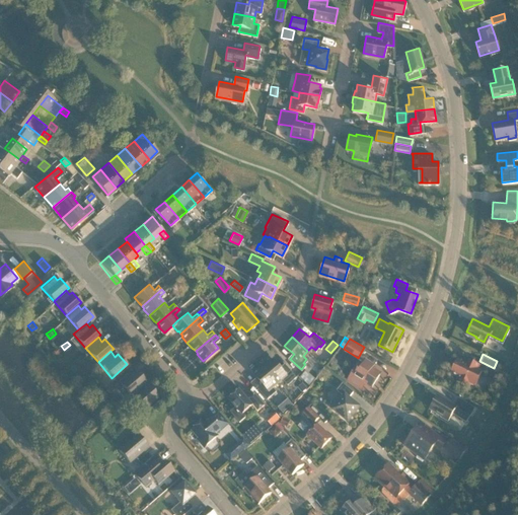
[(469,360),(457,355),(449,371),(457,375),(455,379),(468,385),(470,381),(474,383),(482,369),(477,367),(479,362),(470,358),(469,360)]
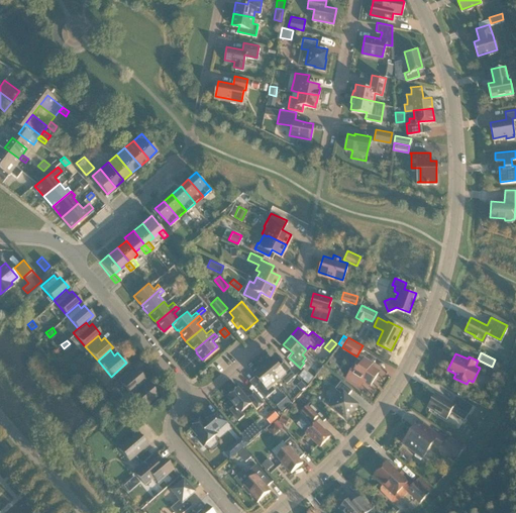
[(263,364),(276,380),(281,376),(286,382),(295,374),(283,361),(279,364),(272,355),(263,364)]
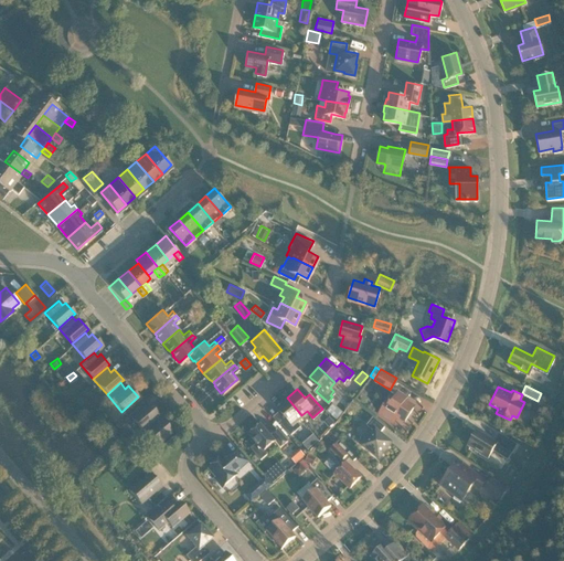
[(82,403),(84,397),(77,393),(75,401),(82,403)]
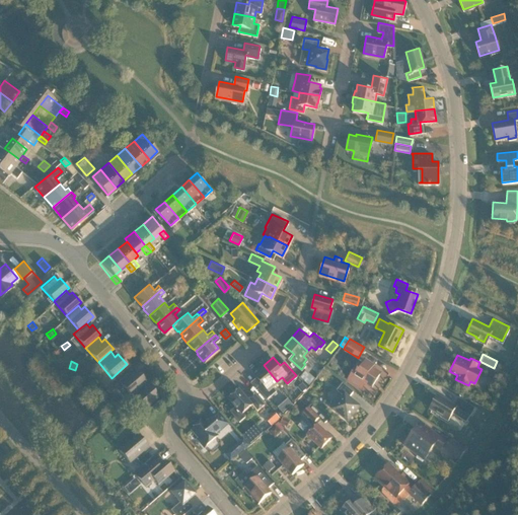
[(361,361),(350,378),(361,385),(364,380),(369,384),(377,371),(361,361)]
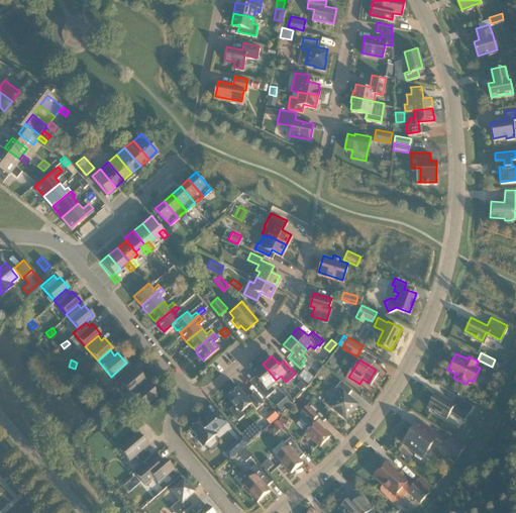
[(271,384),(276,380),(263,364),(252,372),(260,380),(255,384),(266,396),(275,388),(271,384)]
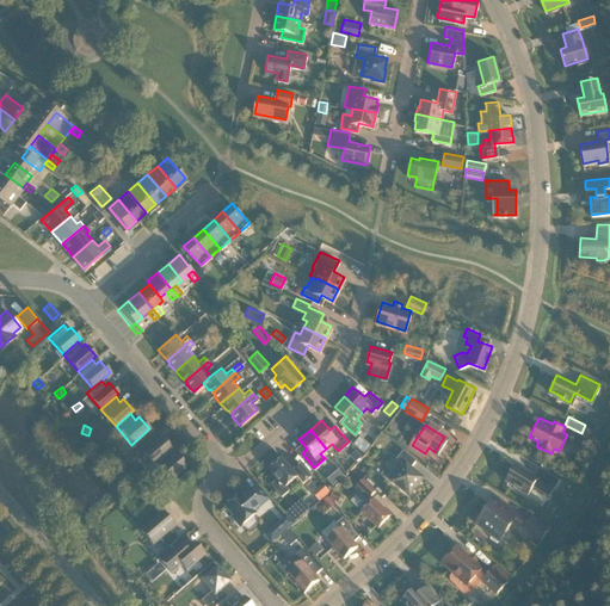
[(152,463),(166,450),(170,447),(160,436),(156,438),(152,433),(137,446),(152,463)]
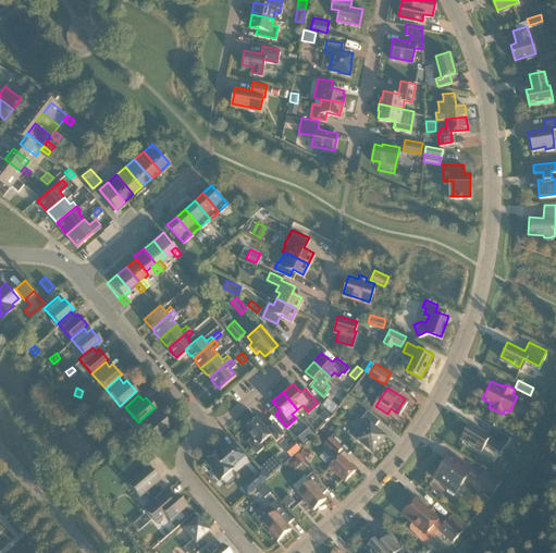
[(334,401),(328,408),(331,412),(337,404),(334,401)]
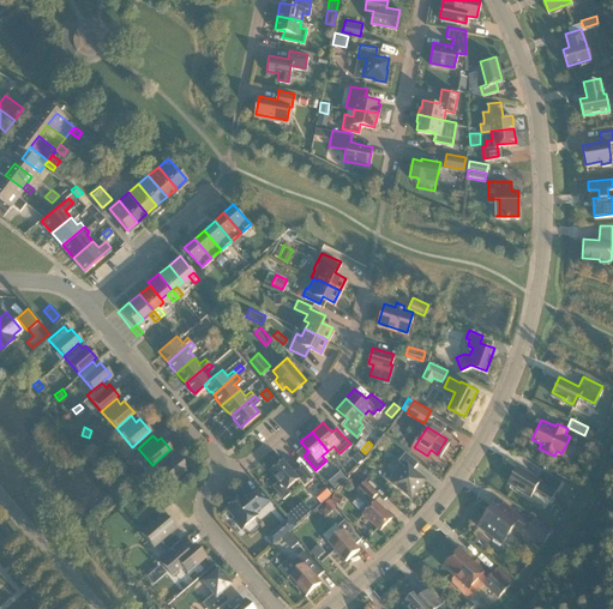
[(404,450),(400,456),(397,458),(406,465),(394,481),(410,494),(425,477),(412,468),(418,460),(404,450)]
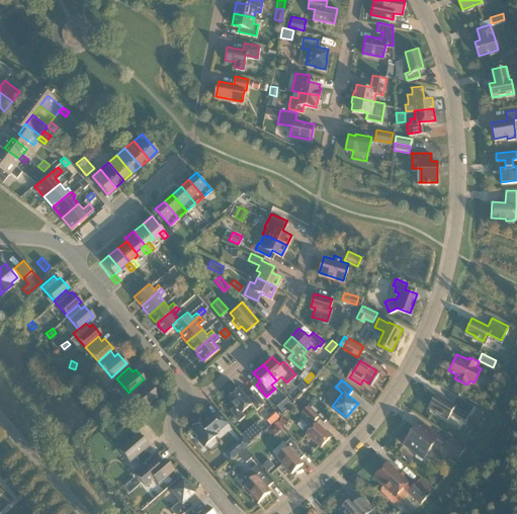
[(141,381),(128,393),(141,407),(156,394),(148,383),(145,387),(141,381)]
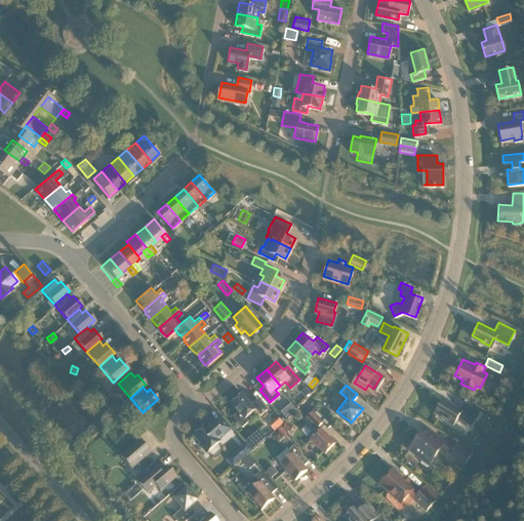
[(251,402),(241,391),(230,401),(237,409),(244,416),(245,415),(254,407),(259,412),(267,406),(257,397),(251,402)]
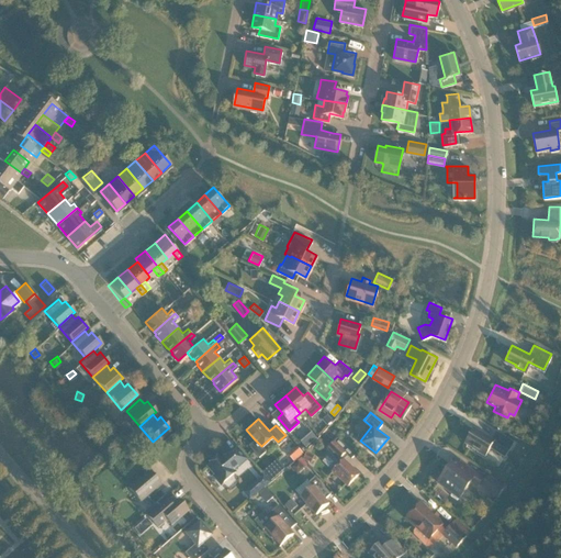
[(514,439),(496,428),(491,437),(474,427),(467,441),(478,447),(477,449),(484,454),(490,445),(504,454),(514,439)]
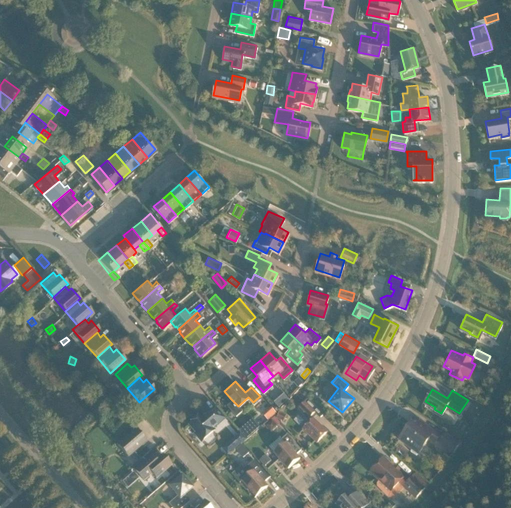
[(231,399),(226,404),(236,414),(242,409),(239,405),(238,406),(231,399)]
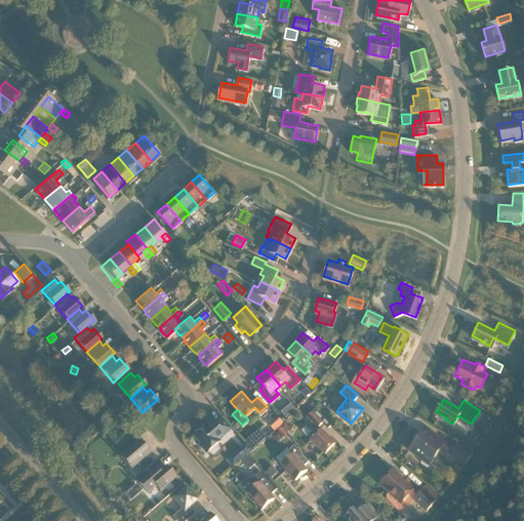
[(323,419),(312,409),(306,415),(317,426),(323,419)]
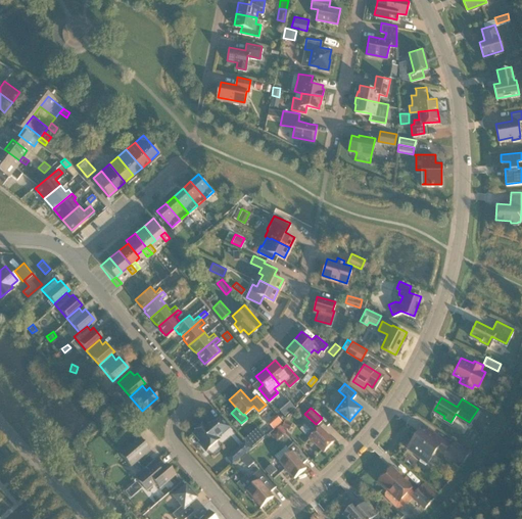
[(273,426),(281,419),(276,413),(268,421),(273,426)]
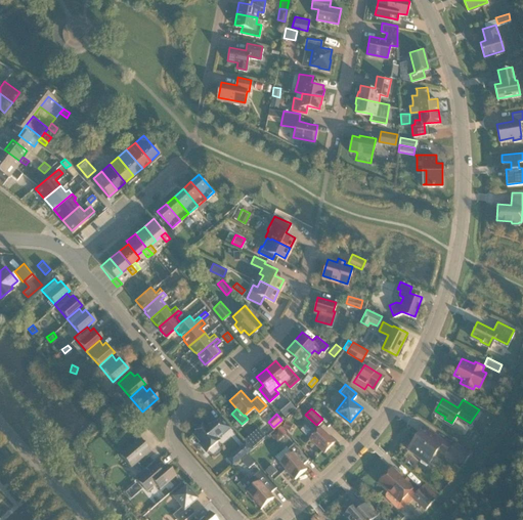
[(200,441),(206,448),(218,438),(216,436),(228,426),(220,416),(208,426),(205,422),(193,431),(201,439),(200,441)]
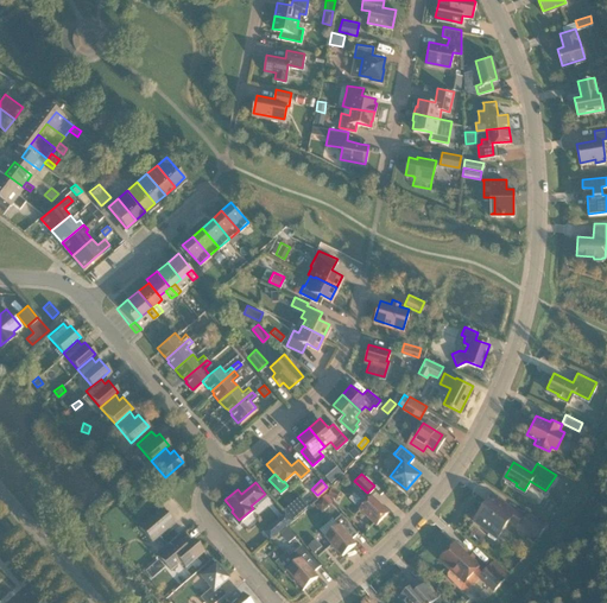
[(327,493),(336,497),(340,489),(330,486),(327,493)]
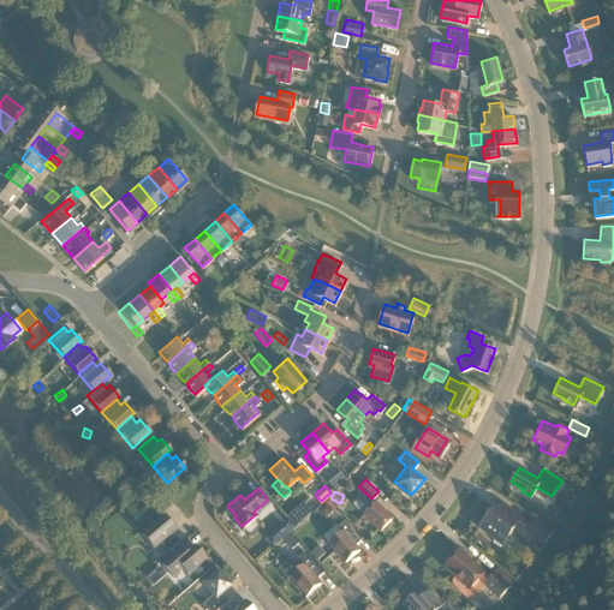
[(381,528),(392,516),(375,500),(364,512),(381,528)]
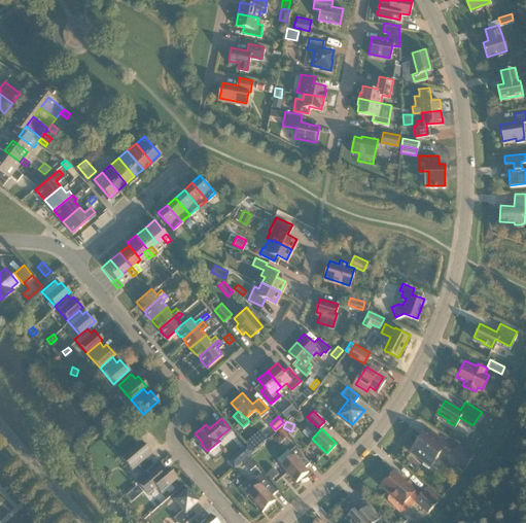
[(451,446),(430,430),(426,436),(422,432),(410,449),(424,459),(422,461),(428,466),(442,447),(448,451),(451,446)]
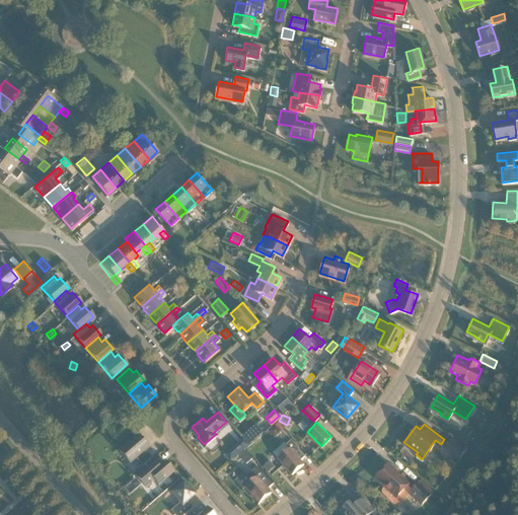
[(147,445),(136,432),(118,448),(129,460),(147,445)]
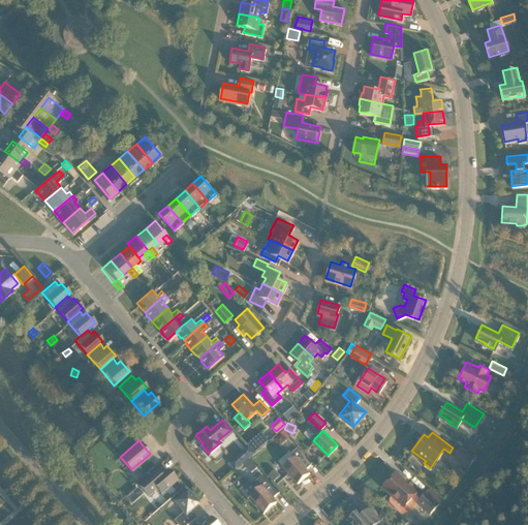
[(234,468),(254,451),(250,446),(249,446),(249,445),(248,443),(227,460),(234,468)]
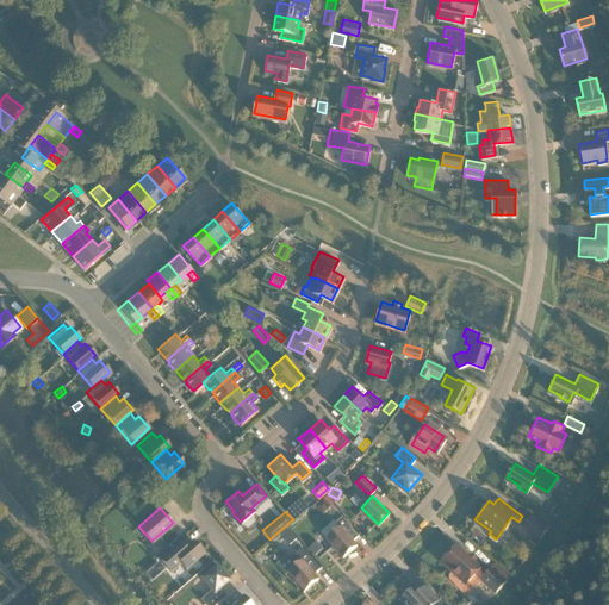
[(547,524),(530,511),(521,524),(539,536),(547,524)]
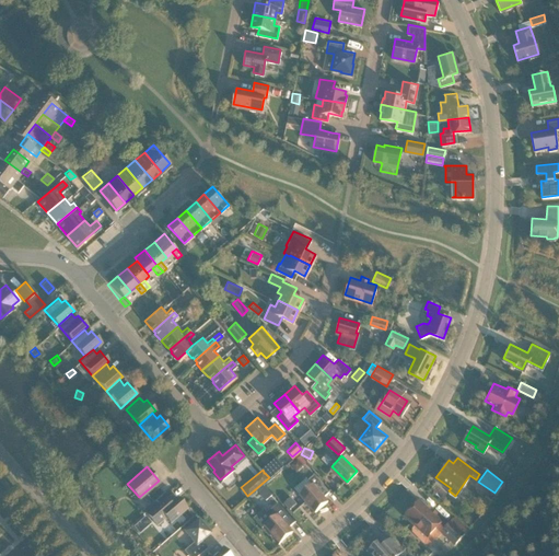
[(299,493),(314,510),(327,499),(323,495),(328,489),(314,472),(307,477),(311,482),(299,493)]
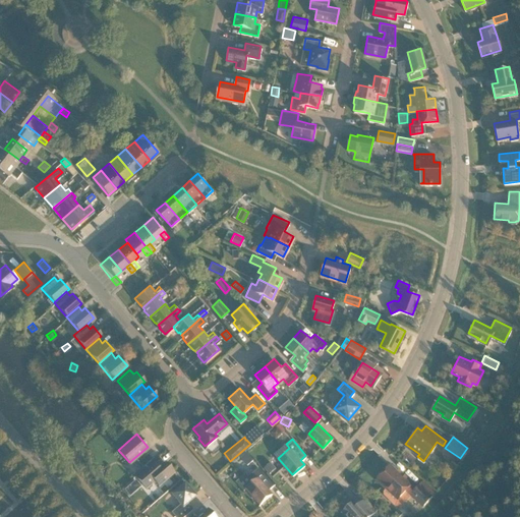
[(245,449),(240,454),(246,462),(252,457),(245,449)]
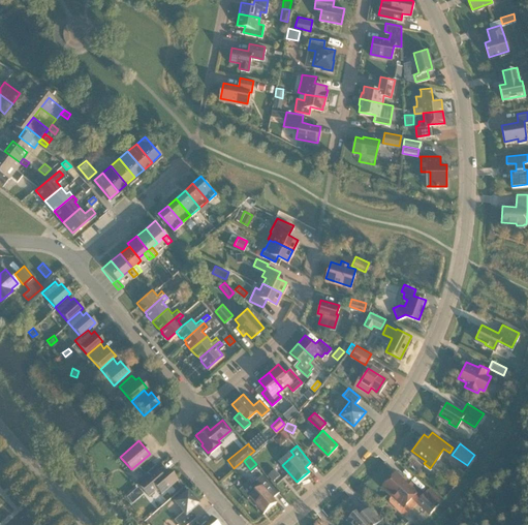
[(153,463),(149,459),(140,467),(144,472),(153,463)]
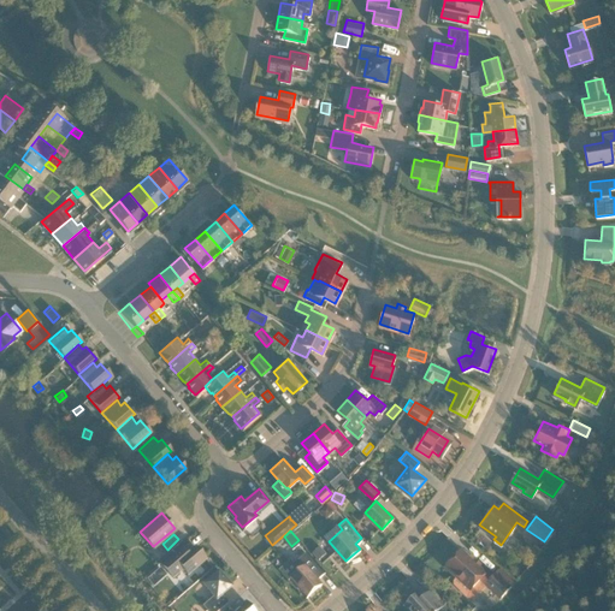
[(319,543),(311,550),(317,558),(325,551),(319,543)]
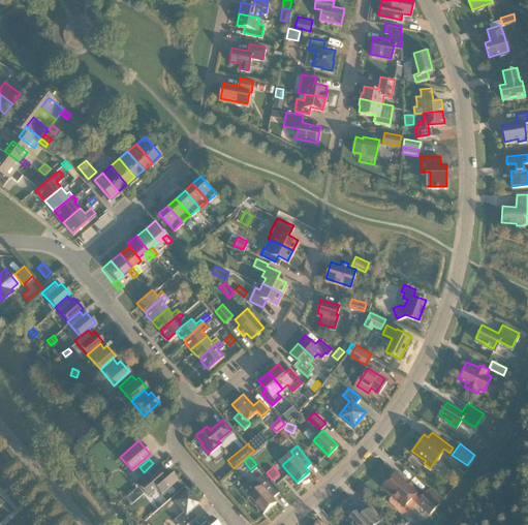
[(152,471),(138,484),(147,493),(155,486),(160,491),(176,477),(166,467),(156,475),(152,471)]
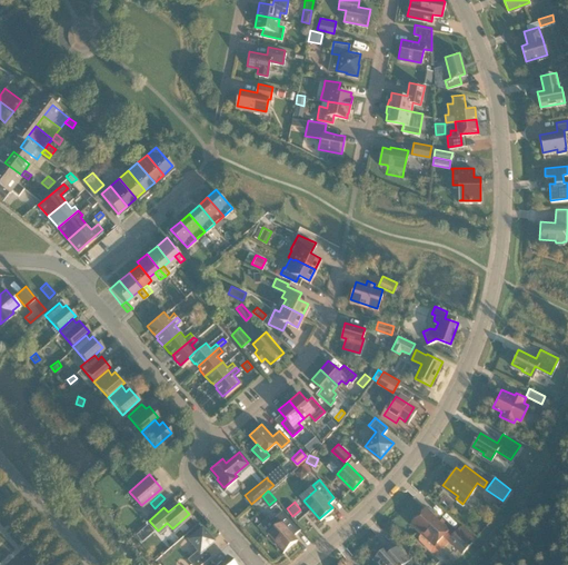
[(268,532),(284,549),(296,538),(292,534),(299,528),(281,508),(270,518),(276,525),(268,532)]
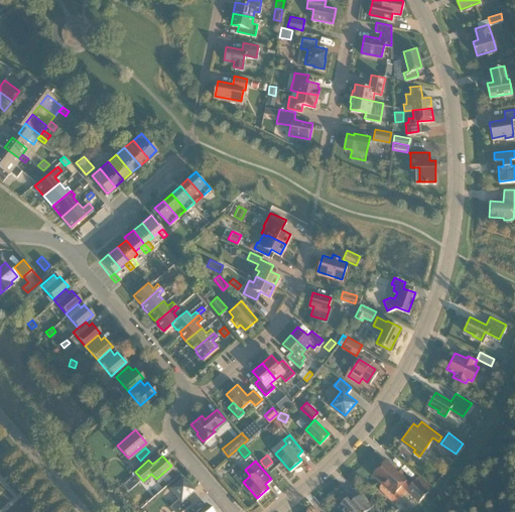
[(395,469),(386,462),(375,474),(394,492),(400,485),(417,500),(431,486),(418,474),(409,483),(400,474),(402,471),(397,466),(395,469)]
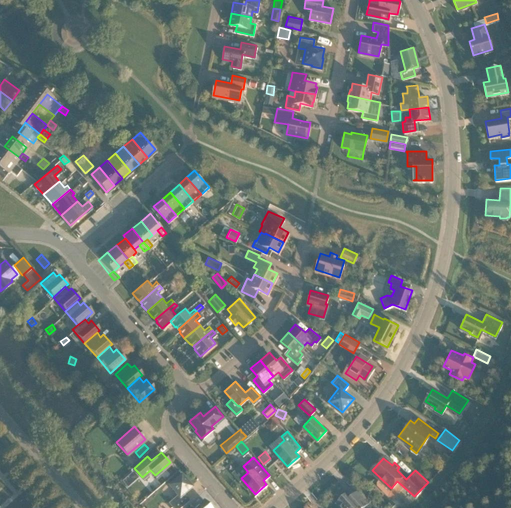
[(192,484),(180,471),(167,483),(176,493),(167,501),(173,507),(177,507),(189,498),(183,492),(192,484)]
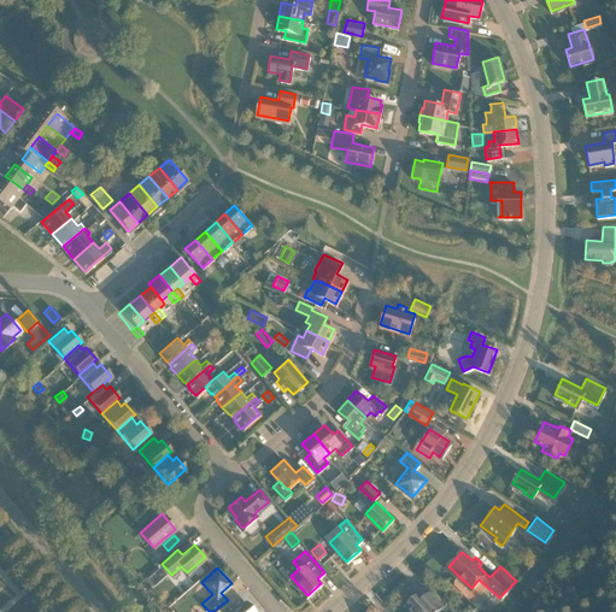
[(405,605),(411,611),(433,611),(441,605),(430,593),(424,598),(420,592),(405,605)]
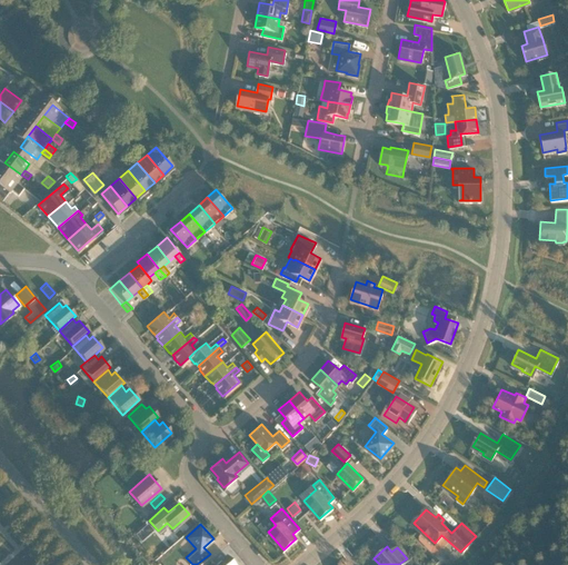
[(235,564),(226,553),(211,564),(235,564)]
